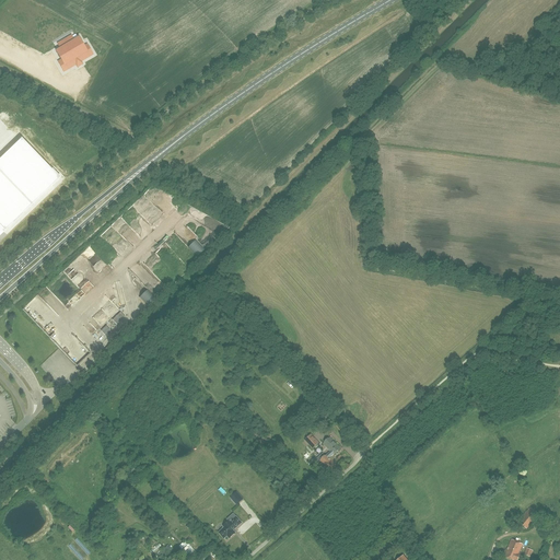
[(58,62),(63,72),(76,65),(77,63),(79,61),(80,62),(81,61),(93,55),(88,45),(84,47),(79,37),(74,41),(60,48),(56,51),(61,60),(58,62)]
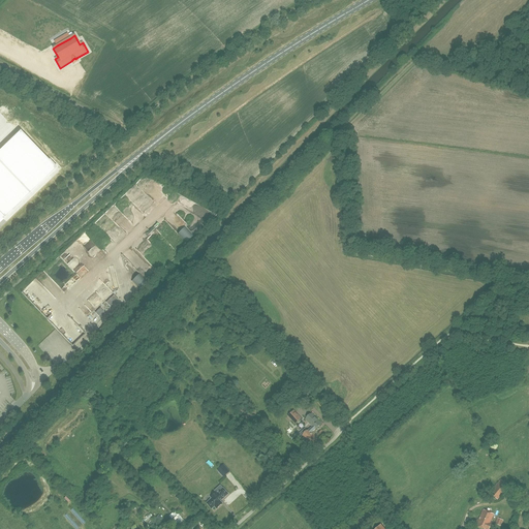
[(20,131),(0,150),(0,219),(2,217),(4,220),(5,219),(4,218),(56,168),(20,131)]
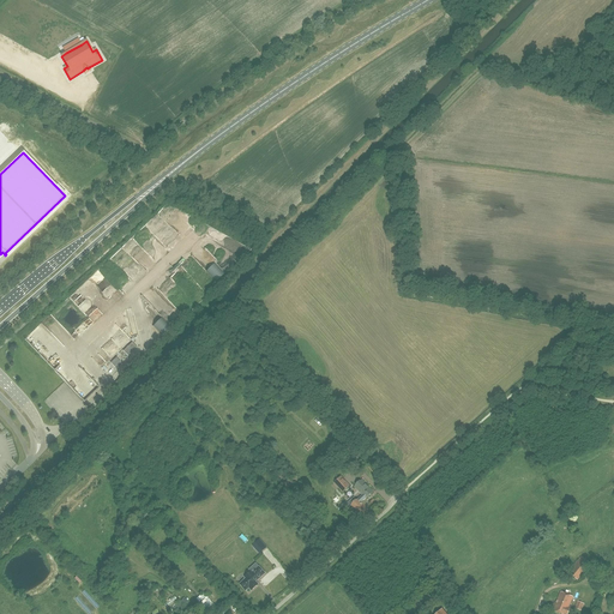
[(132,343),(124,351),(128,356),(137,348),(132,343)]
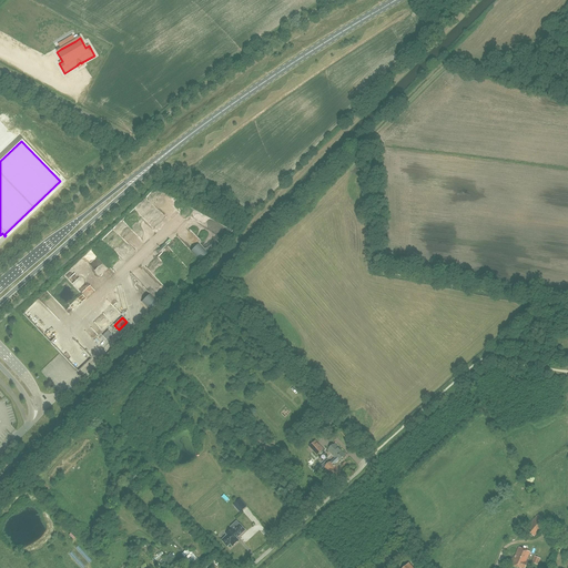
[(107,341),(112,335),(108,331),(102,335),(107,341)]
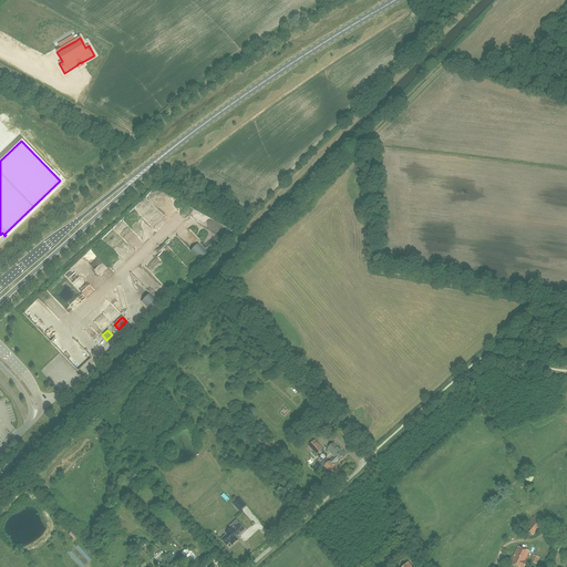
[(321,420),(327,414),(321,409),(316,413),(321,420)]
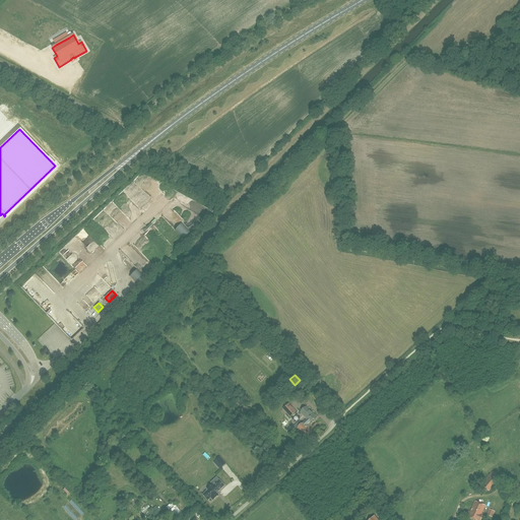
[(289,404),(288,405),(286,403),(282,407),(283,408),(283,409),(289,417),(296,411),(289,404)]
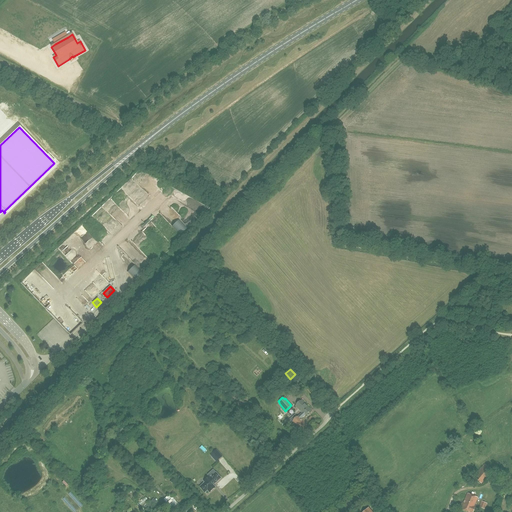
[(310,410),(302,400),(296,406),(302,413),(292,422),(297,427),(293,429),(298,434),(301,431),(308,426),(301,418),(310,410)]
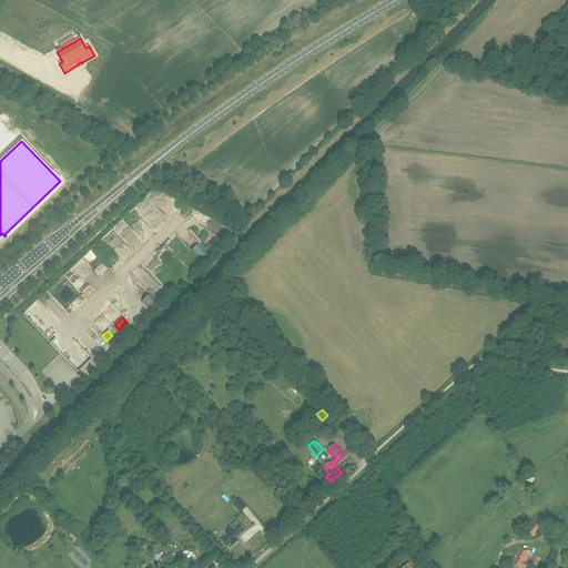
[(240,513),(242,510),(246,506),(240,499),(233,505),(240,513)]
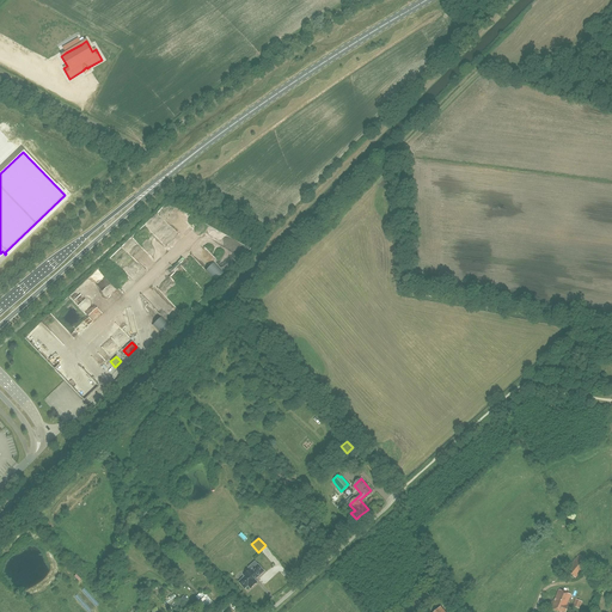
[(580,571),(588,562),(580,555),(571,564),(573,564),(568,570),(576,579),(581,571),(580,571)]
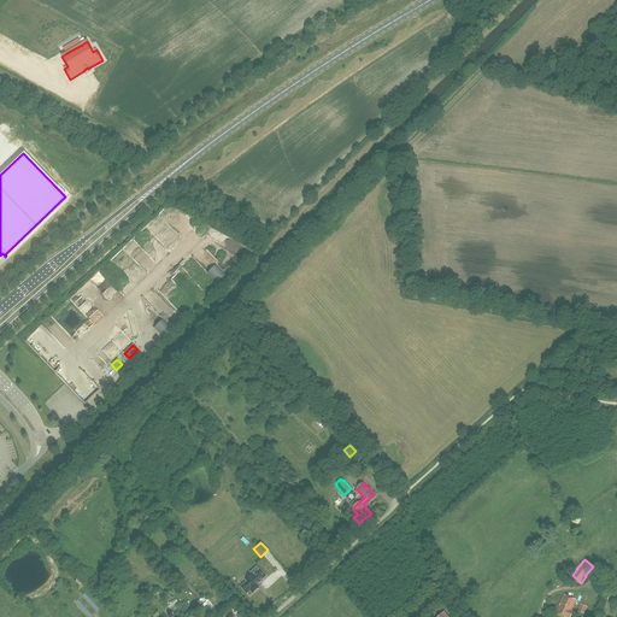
[(266,576),(260,570),(257,566),(250,573),(252,575),(246,580),(247,581),(241,587),(247,593),(251,591),(253,593),(259,588),(257,585),(266,576)]
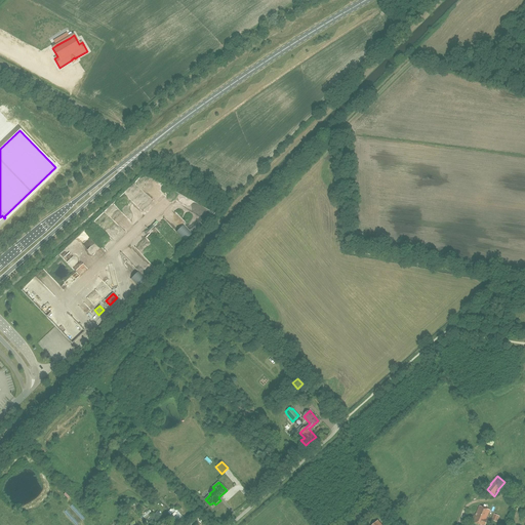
[(486,520),(490,511),(479,506),(473,522),(479,524),(485,524),(487,520),(486,520)]
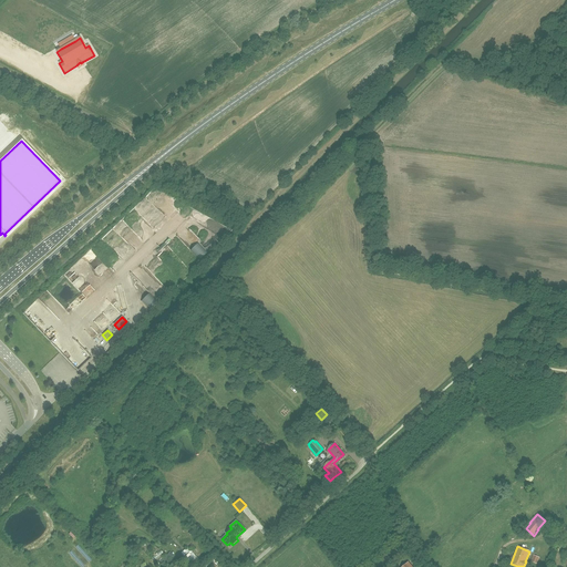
[(189,549),(183,555),(191,565),(197,558),(189,549)]
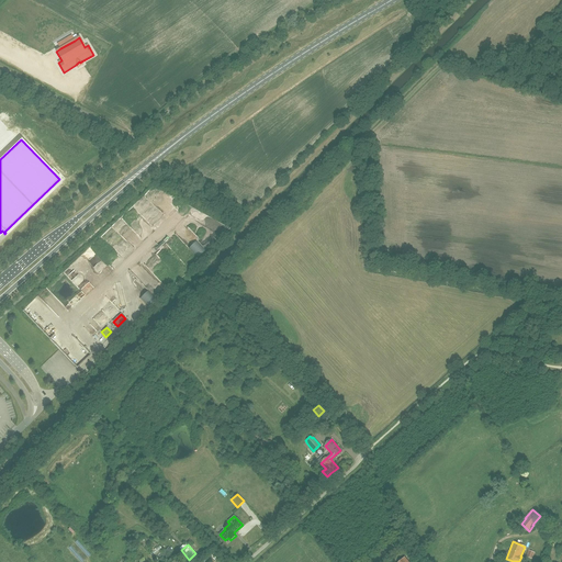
[(536,553),(529,550),(526,557),(534,560),(536,553)]
